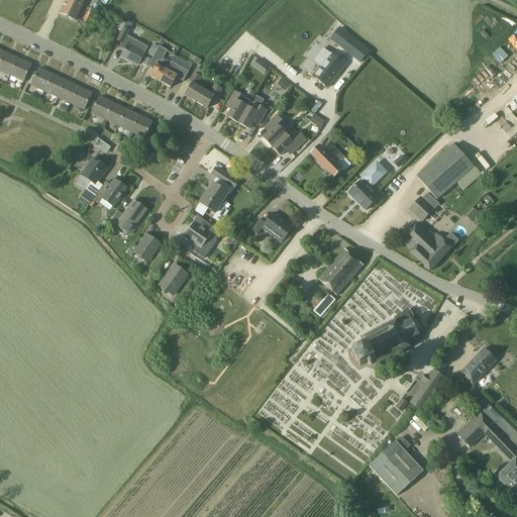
[(66,0),(61,14),(75,21),(84,0),(66,0)]
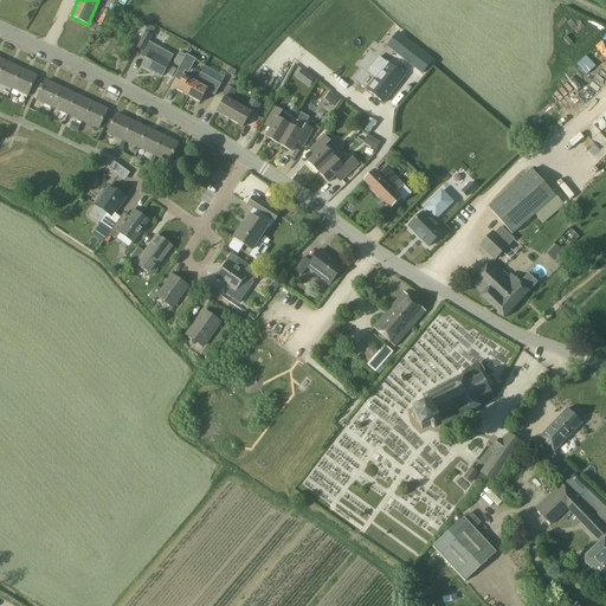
[(144,34),(137,49),(143,51),(148,55),(146,59),(142,65),(162,77),(171,63),(169,63),(174,56),(149,42),(152,37),(146,33),(144,34)]
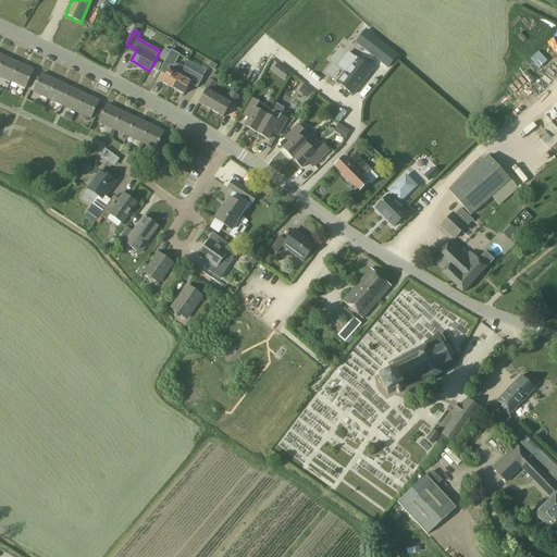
[(397,57),(364,32),(360,38),(368,44),(363,49),(387,69),(397,57)]
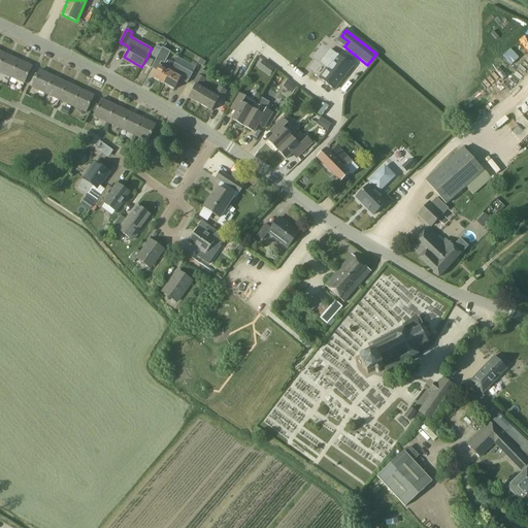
[(161,52),(169,57),(171,53),(163,47),(162,48),(161,51),(161,52)]
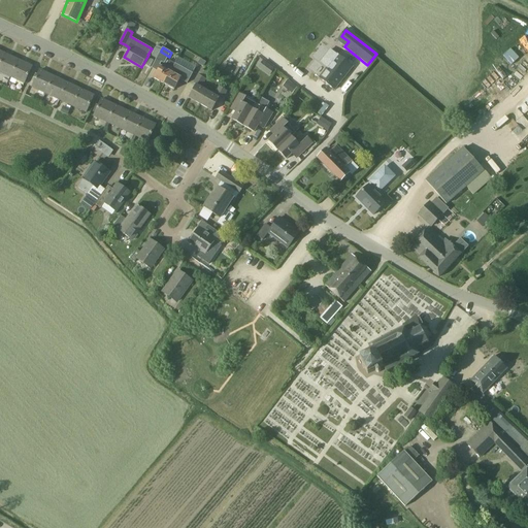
[(510,50),(503,56),(512,64),(519,58),(510,50)]
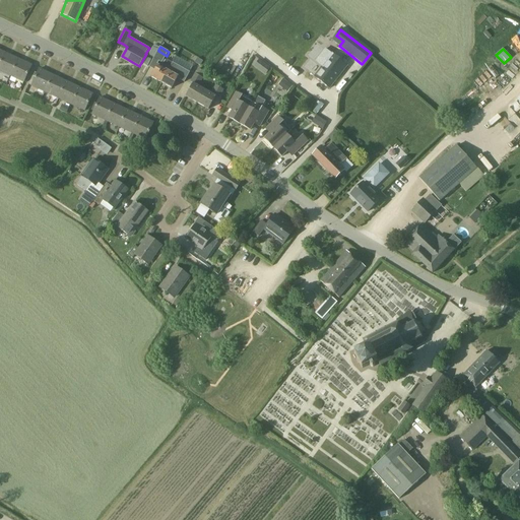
[(315,76),(329,87),(345,66),(326,51),(317,62),(323,67),(315,76)]
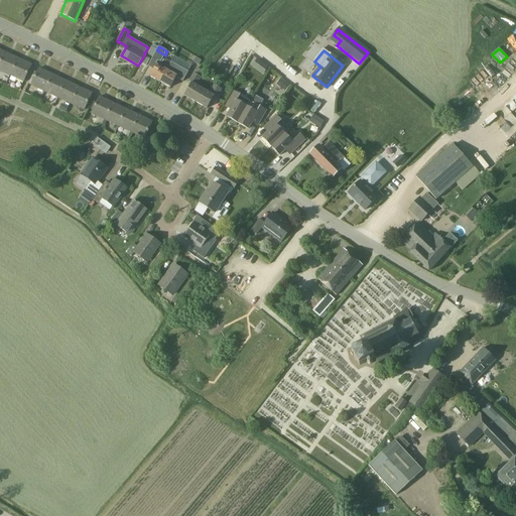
[(18,59),(5,53),(0,62),(0,71),(10,76),(18,59)]
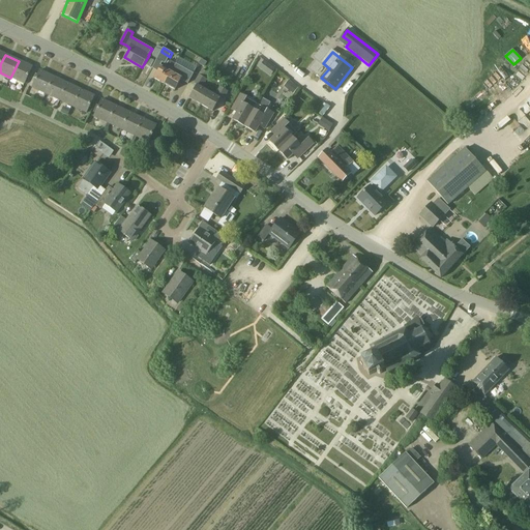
[(157,60),(152,69),(157,71),(153,79),(165,84),(176,64),(169,61),(165,68),(160,66),(163,63),(157,60)]
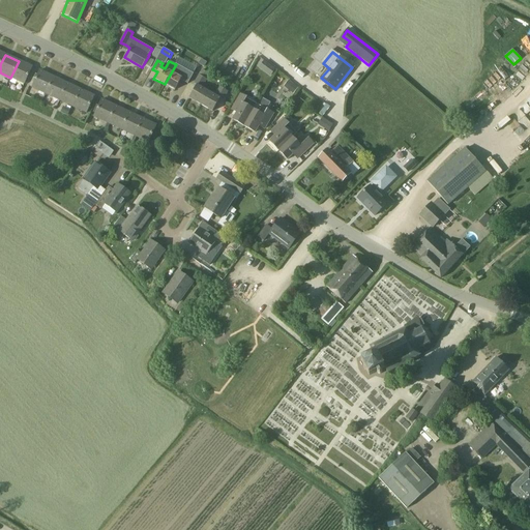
[(258,67),(270,77),(275,69),(263,60),(258,67)]
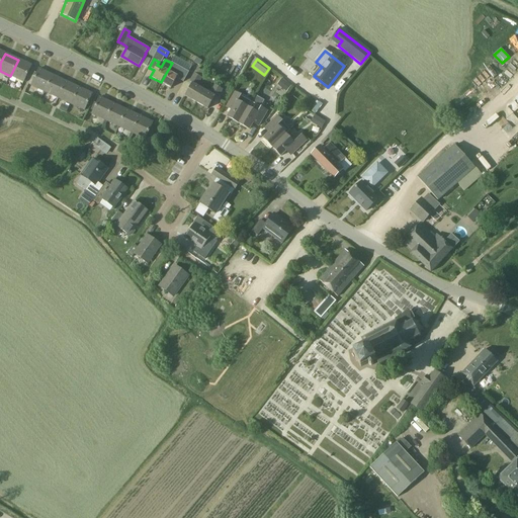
[(18,60),(10,76),(23,83),(31,66),(18,60)]
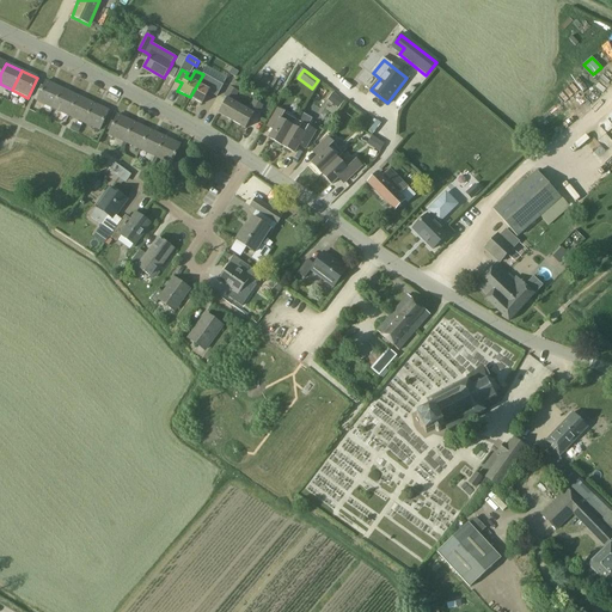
[(203,74),(190,97),(202,104),(209,92),(216,97),(224,85),(203,74)]
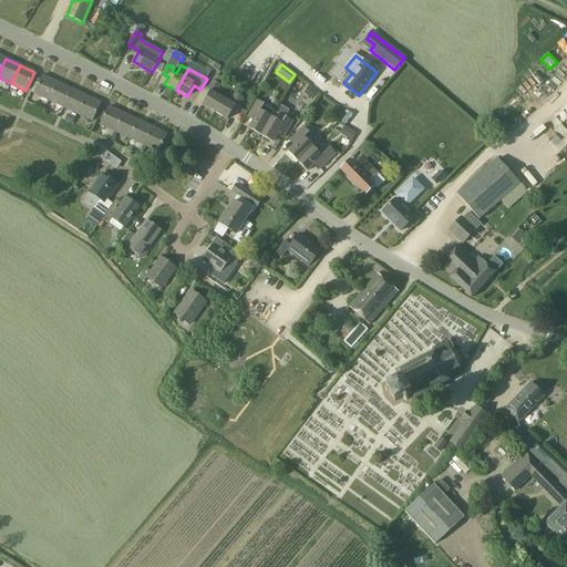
[(203,105),(215,112),(223,98),(216,94),(222,85),(224,88),(227,81),(216,74),(207,90),(210,91),(203,105)]
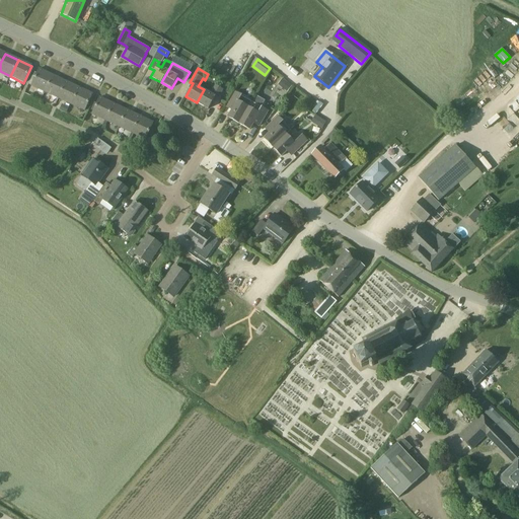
[(30,86),(44,92),(52,75),(39,69),(30,86)]
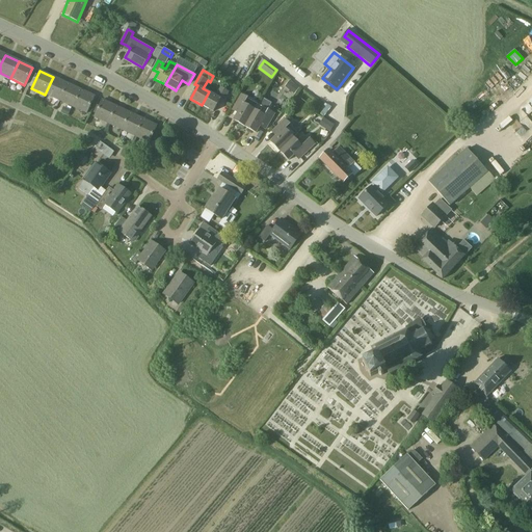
[(67,83),(53,77),(45,95),(59,101),(67,83)]
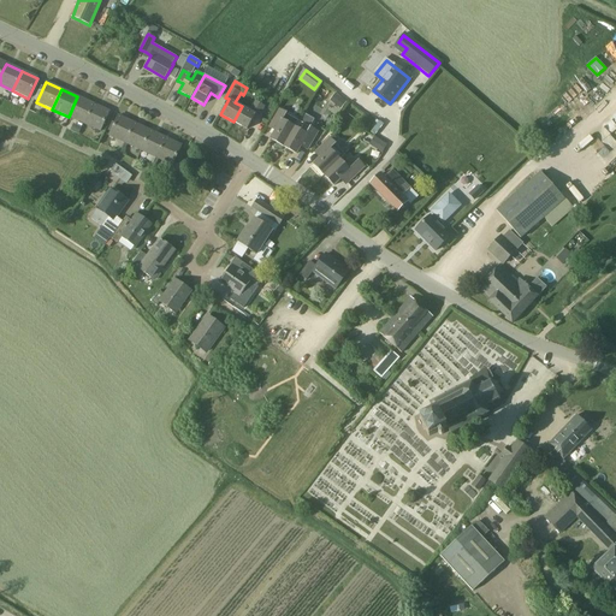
[(347,102),(336,94),(330,101),(341,110),(347,102)]
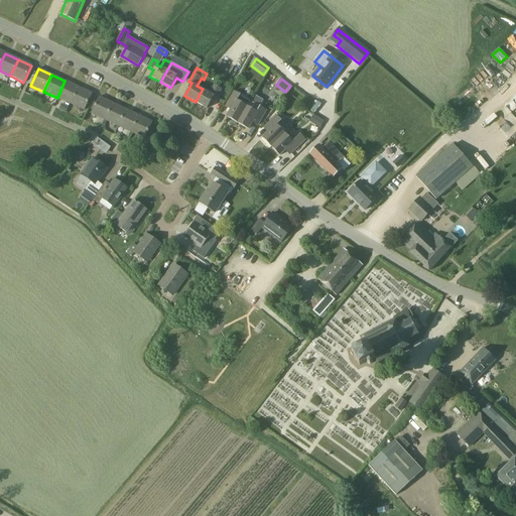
[(79,88),(65,81),(57,98),(71,104),(79,88)]
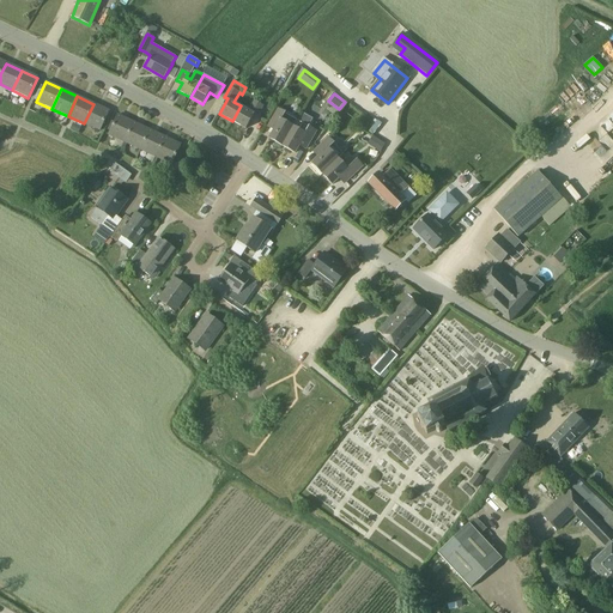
[(241,105),(232,121),(247,128),(255,114),(258,115),(263,105),(255,101),(249,110),(241,105)]
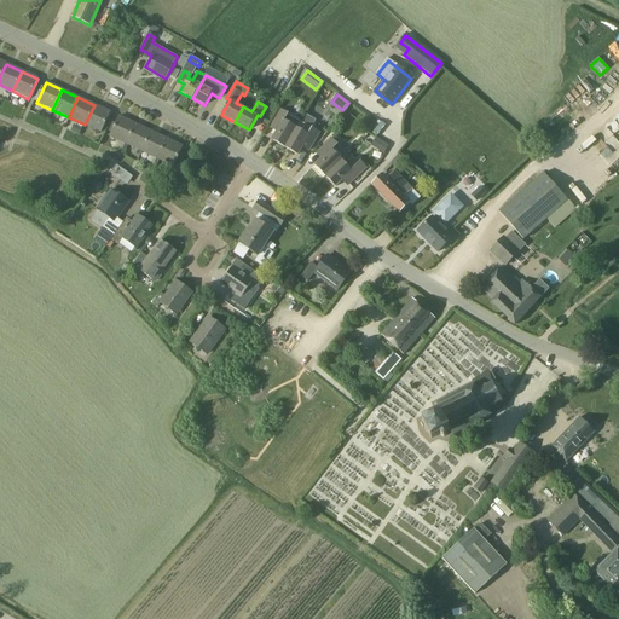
[(110,113),(94,105),(85,125),(100,132),(110,113)]
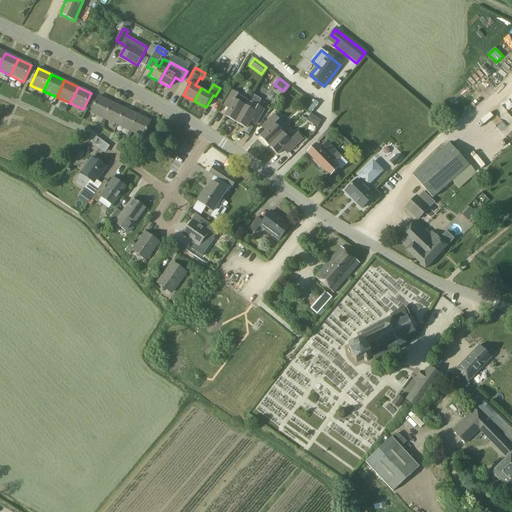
[(225,116),(236,122),(245,106),(235,101),(238,95),(232,92),(226,103),(231,106),(225,116)]
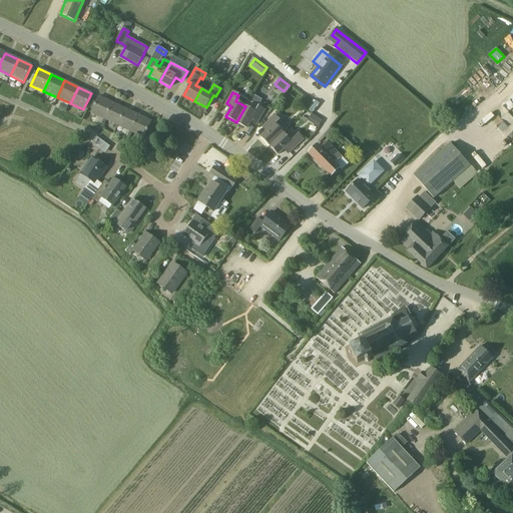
[(90,113),(104,119),(111,102),(98,96),(90,113)]
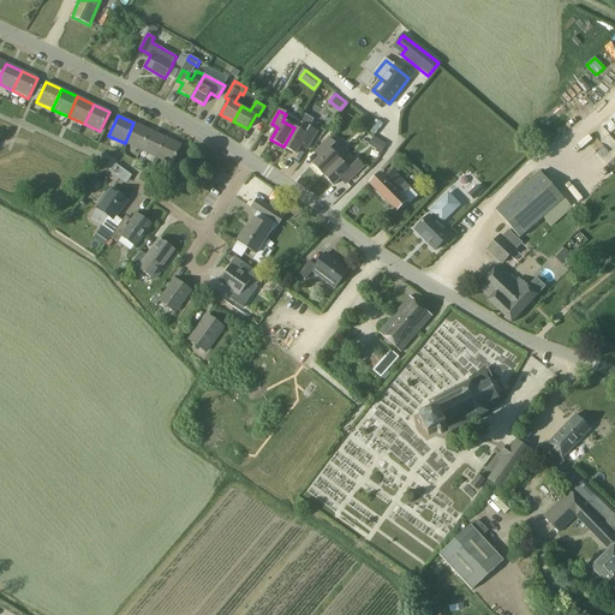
[(150,130),(133,123),(125,143),(141,150),(150,130)]
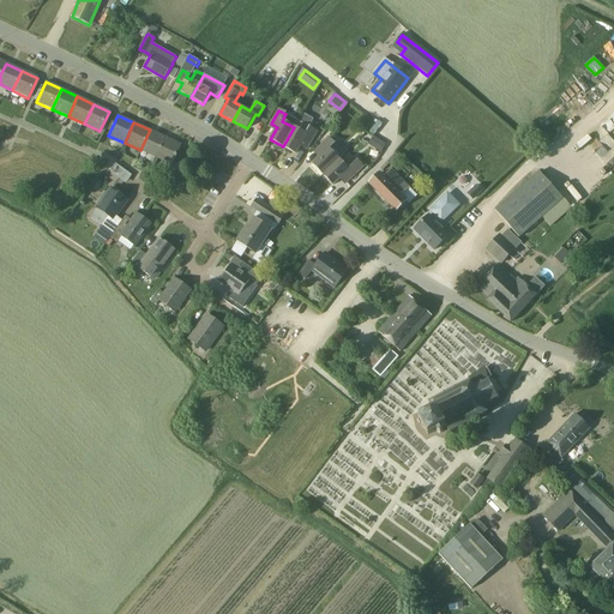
[(307,134),(294,127),(283,146),(296,154),(302,142),(308,145),(317,132),(311,128),(307,134)]
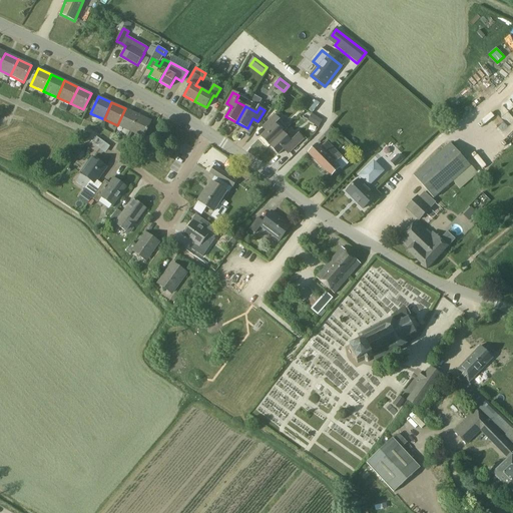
[(138,114),(125,108),(117,125),(130,131),(138,114)]
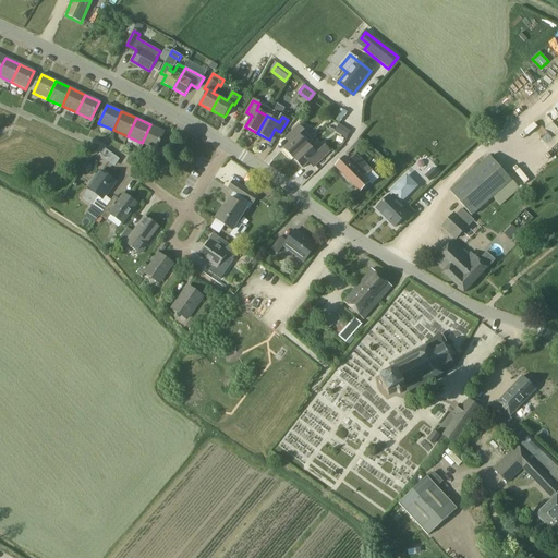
[(284,149),(293,158),(308,145),(299,135),(307,128),(302,122),(289,135),(293,141),(284,149)]
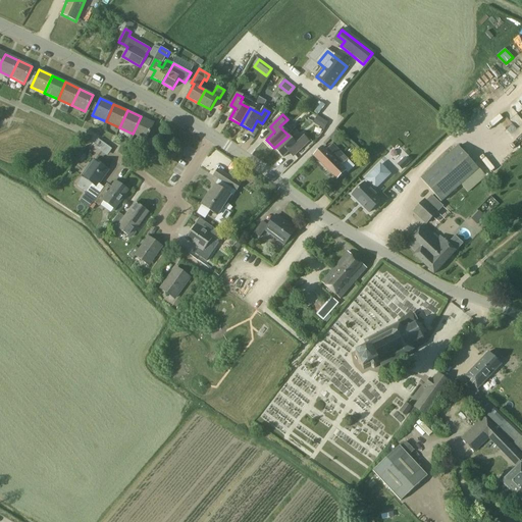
[(154,123),(141,116),(133,134),(146,140),(154,123)]
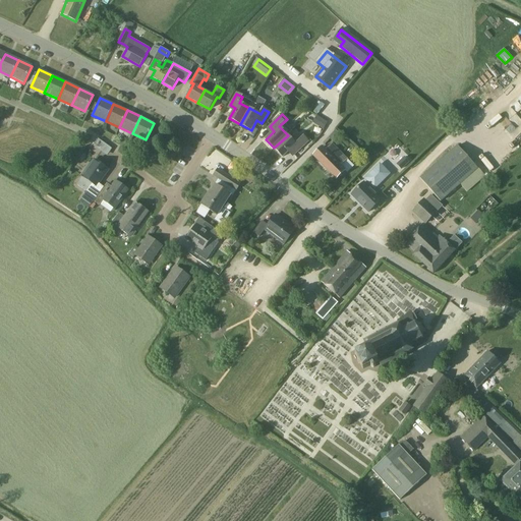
[(335,130),(329,137),(332,141),(339,133),(335,130)]
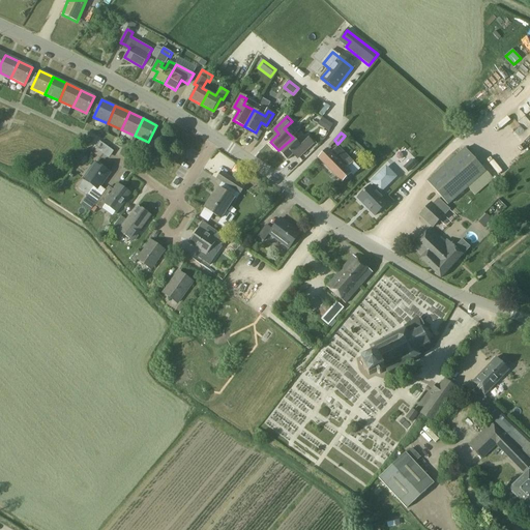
[(298,143),(293,138),(278,150),(288,159),(296,151),(301,155),(314,144),(306,136),(298,143)]
